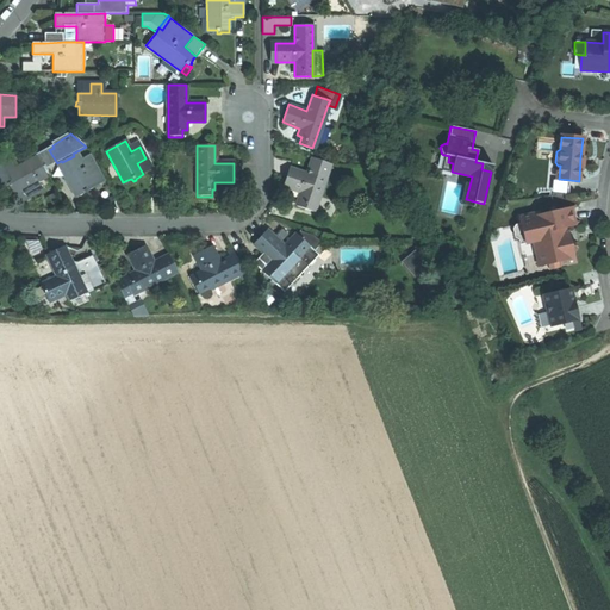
[(49,150),(35,156),(36,159),(42,169),(57,163),(49,150)]
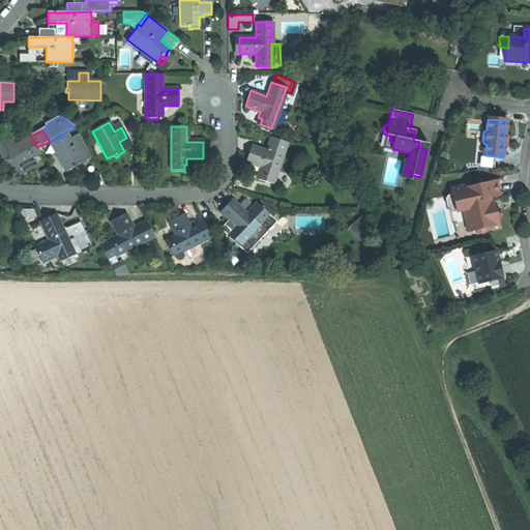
[(0,144),(9,140),(12,148),(18,145),(12,134),(0,139),(0,144)]
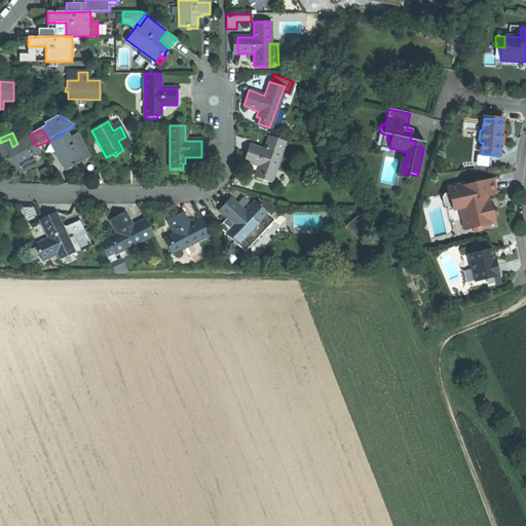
[(49,142),(65,170),(72,165),(74,168),(76,166),(76,165),(82,161),(89,157),(84,148),(79,138),(72,142),(70,138),(67,133),(64,135),(53,140),(49,142)]
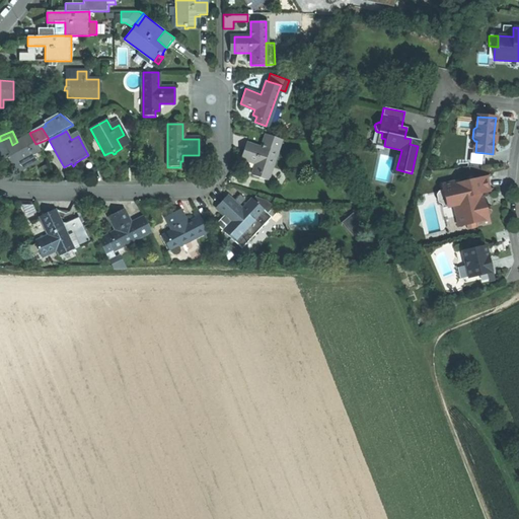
[(382,133),(378,132),(376,145),(384,146),(385,139),(381,138),(382,133)]
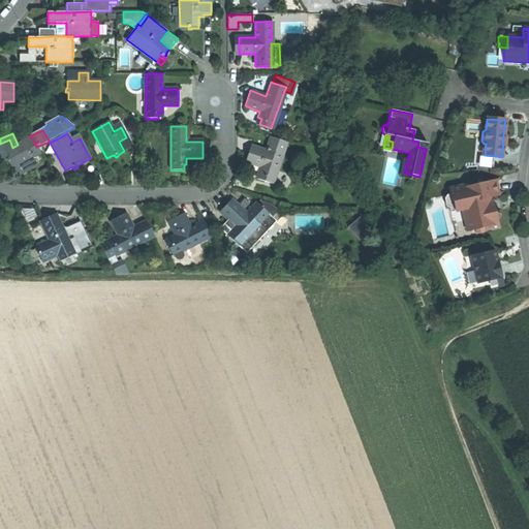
[(271,184),(285,142),(271,136),(266,151),(249,146),(247,153),(244,160),(260,166),(257,173),(260,174),(258,180),(271,184)]
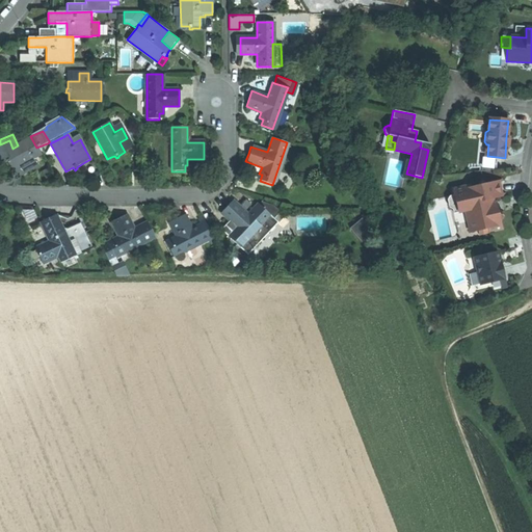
[(36,148),(31,138),(18,145),(12,149),(3,153),(6,160),(5,161),(5,162),(7,164),(9,162),(12,169),(23,164),(27,171),(30,169),(36,166),(32,159),(41,156),(36,148)]
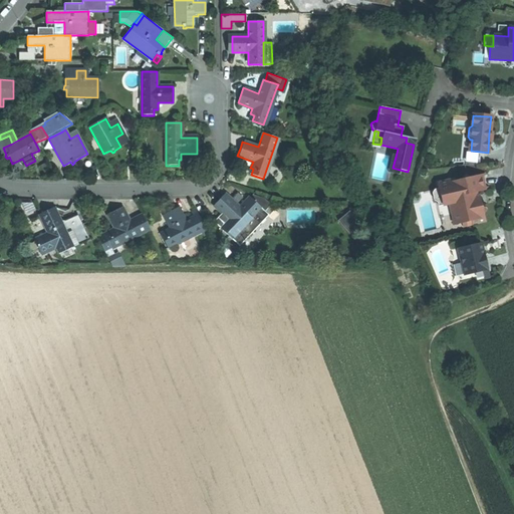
[(115,138),(120,147),(127,143),(122,134),(115,138)]
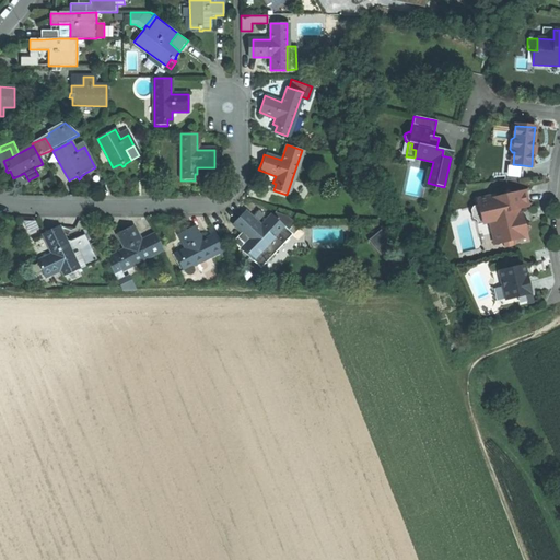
[(3,161),(13,156),(10,148),(0,152),(0,171),(1,173),(6,171),(6,170),(7,168),(3,161)]
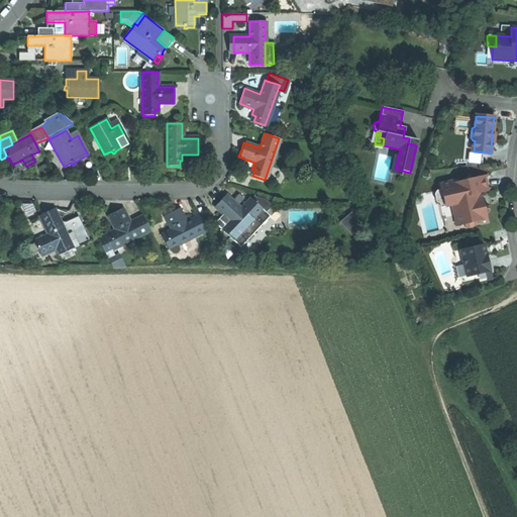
[(472,151),(467,150),(464,167),(481,166),(483,152),(474,151),(472,151)]
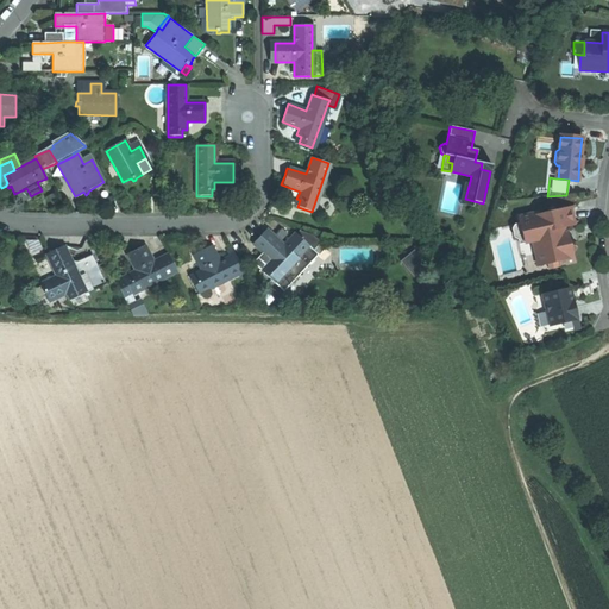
[(465,199),(469,186),(468,186),(466,186),(464,187),(463,188),(459,203),(472,207),(473,201),(465,199)]
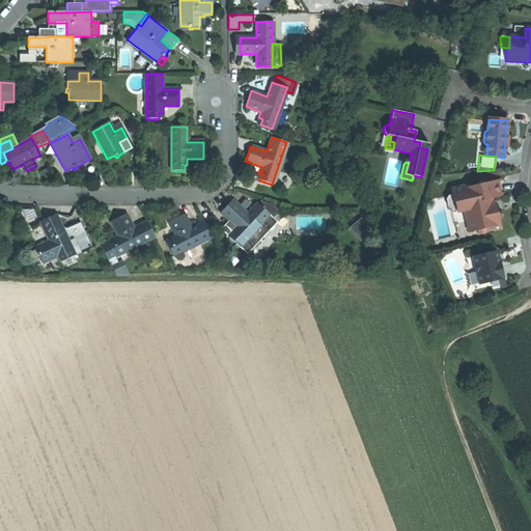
[(23,164),(12,169),(17,176),(27,171),(23,164)]
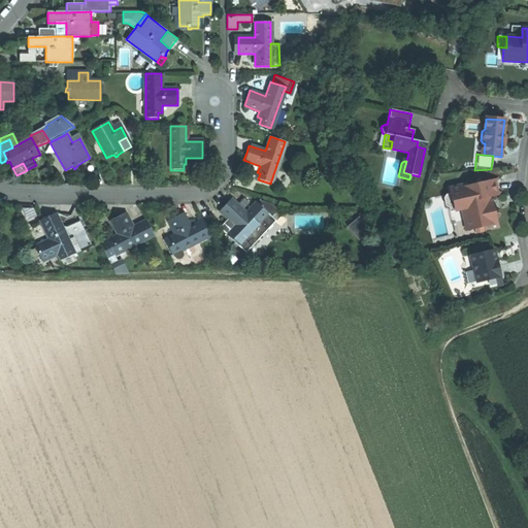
[(496,195),(492,180),(482,183),(477,179),(474,185),(466,186),(466,185),(449,189),(450,195),(453,206),(459,204),(461,209),(463,220),(467,219),(470,230),(484,227),(485,231),(498,228),(496,220),(498,215),(494,211),(493,208),(491,208),(489,203),(488,197),(496,195)]
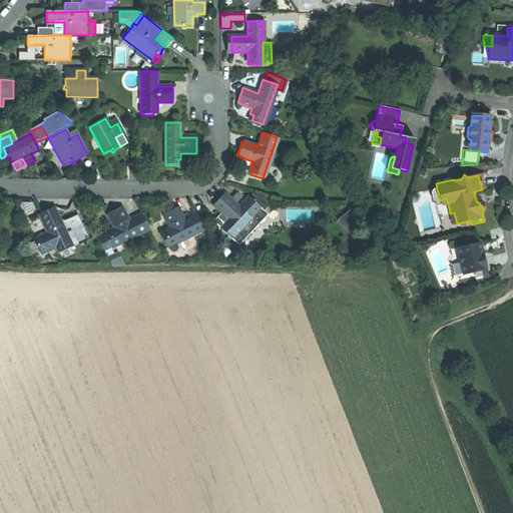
[(440,200),(437,189),(431,191),(434,200),(437,206),(448,203),(446,198),(440,200)]
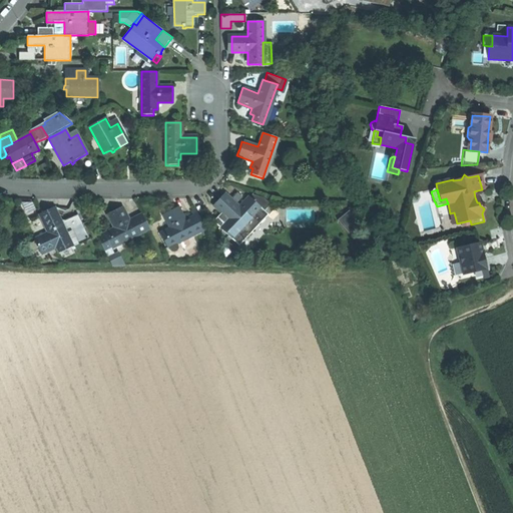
[(244,222),(260,207),(263,209),(266,206),(259,200),(255,203),(253,201),(253,200),(252,199),(251,199),(247,196),(237,206),(226,196),(220,202),(215,207),(223,215),(226,218),(222,223),(221,222),(217,226),(230,238),(244,222)]
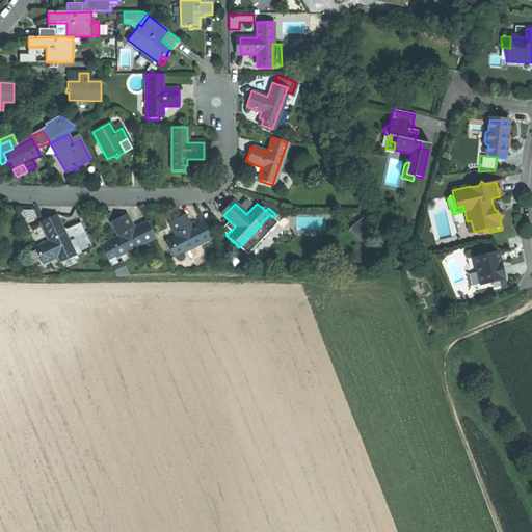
[(34,248),(42,263),(57,256),(60,263),(92,246),(85,232),(80,222),(63,231),(55,214),(46,218),(41,221),(50,241),(34,248)]
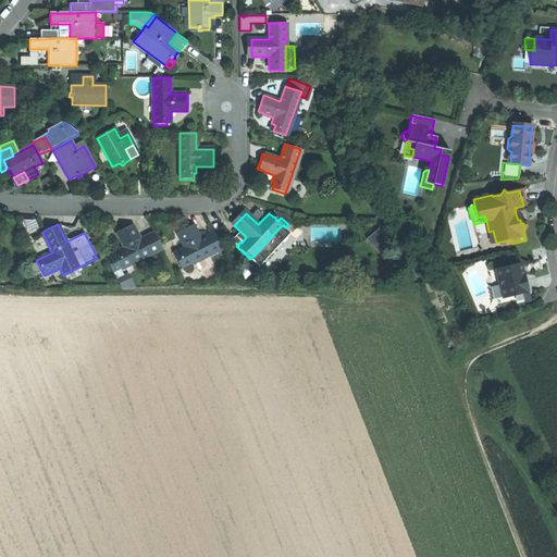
[(161,248),(152,232),(138,239),(131,224),(123,227),(114,232),(123,248),(116,250),(119,254),(113,257),(120,270),(161,248)]
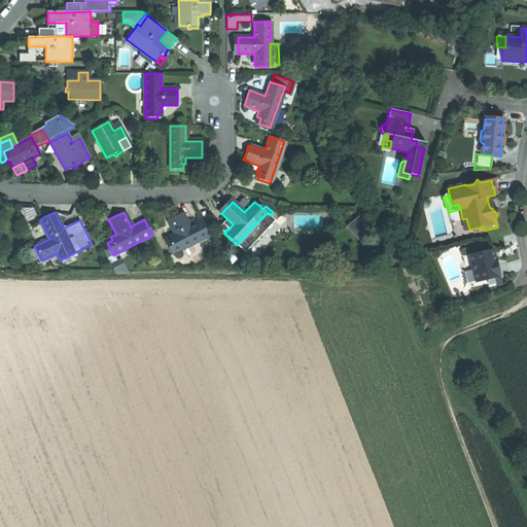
[(210,235),(202,220),(198,222),(188,227),(180,212),(173,216),(167,219),(174,235),(163,240),(171,254),(205,237),(210,235)]
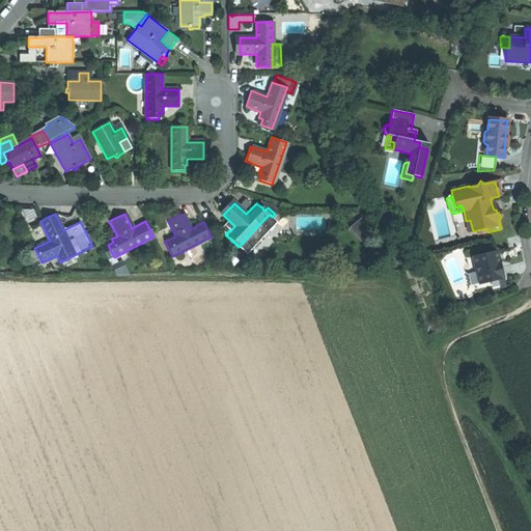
[(269,215),(253,230),(260,236),(275,221),(272,217),(269,215)]
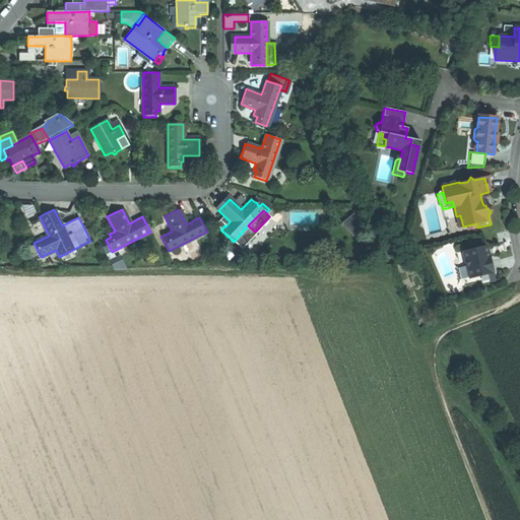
[(78,217),(83,226),(86,224),(82,215),(78,217)]
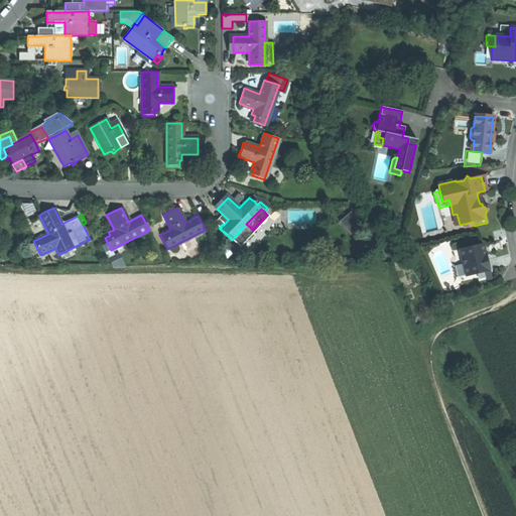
[(246,224),(232,240),(238,246),(241,243),(244,239),(253,230),(246,224)]
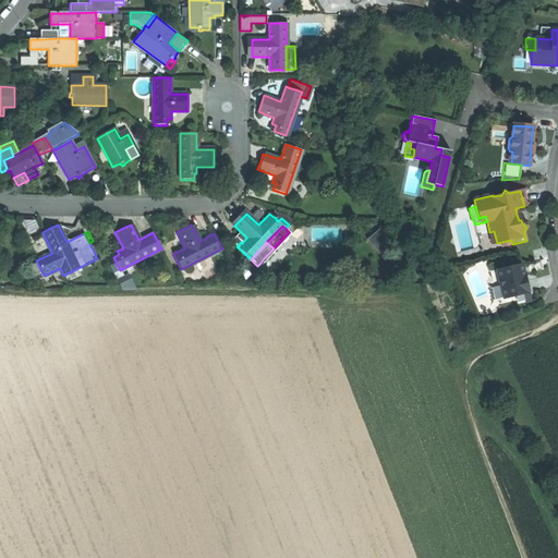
[(113,257),(111,254),(105,257),(113,274),(120,270),(113,257)]
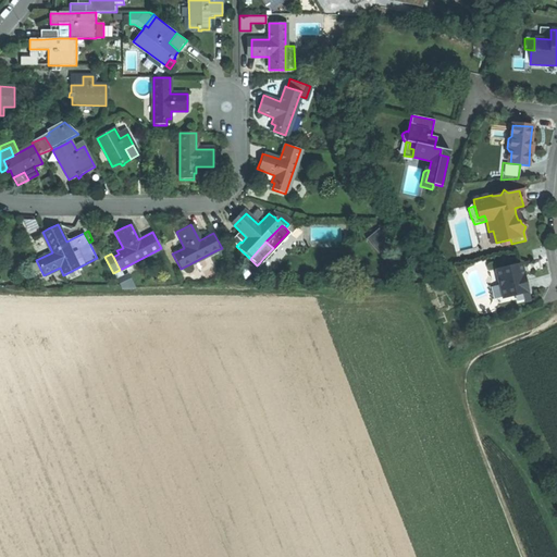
[(495,270),(502,299),(520,295),(528,293),(525,283),(523,273),(520,274),(518,264),(495,270)]
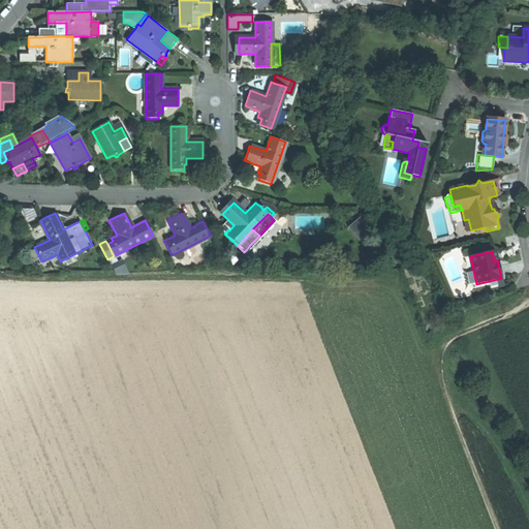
[(177,267),(172,255),(164,259),(170,271),(177,267)]
